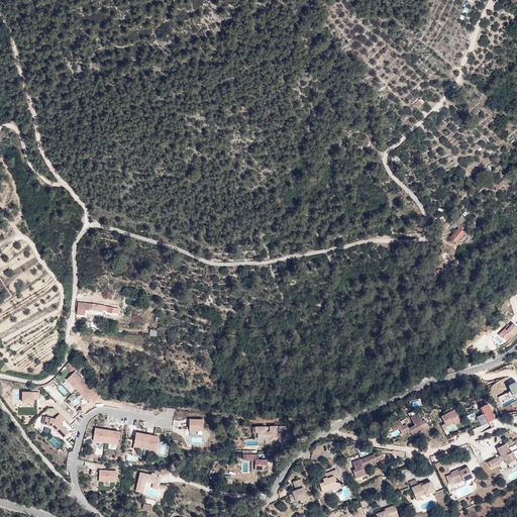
[(419,106),(414,100),(408,106),(414,111),(419,106)]
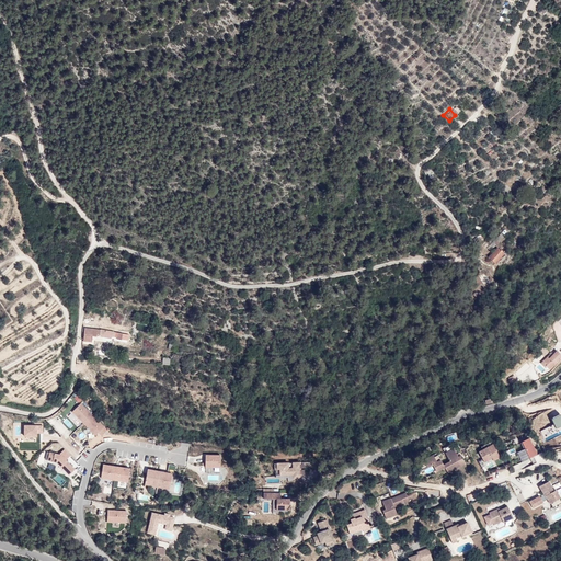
[(491,263),(496,271),(503,267),(497,260),(491,263)]
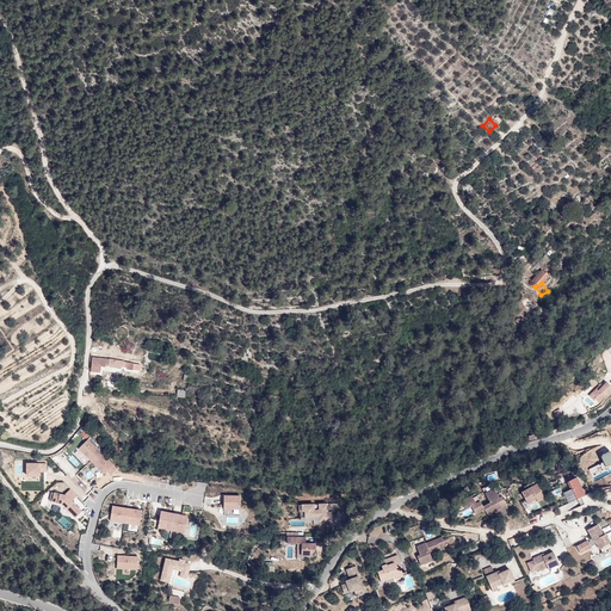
[(536,298),(541,295),(535,287),(531,289),(536,298)]
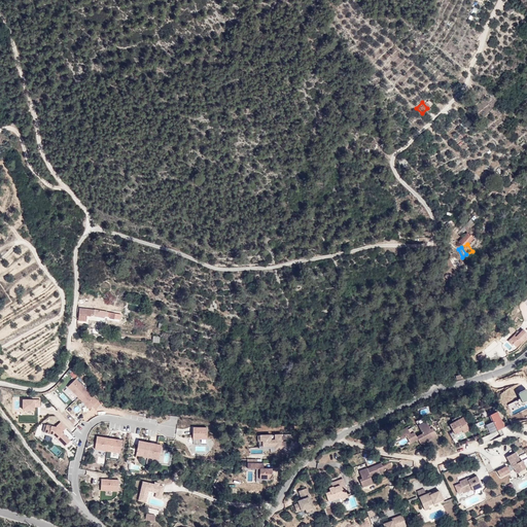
[(106,312),(106,311),(95,310),(79,308),(78,320),(86,321),(86,316),(91,316),(91,314),(105,317),(105,316),(110,317),(110,318),(114,319),(114,318),(119,318),(119,315),(115,314),(115,313),(106,312)]
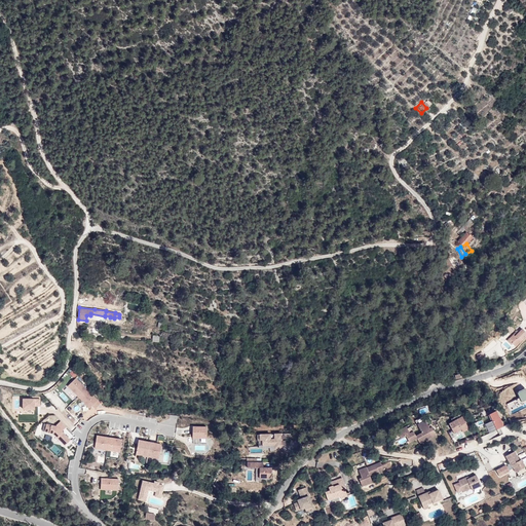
[(516,346),(525,336),(525,332),(522,329),(519,332),(517,334),(516,332),(510,338),(513,342),(512,343),(516,346)]
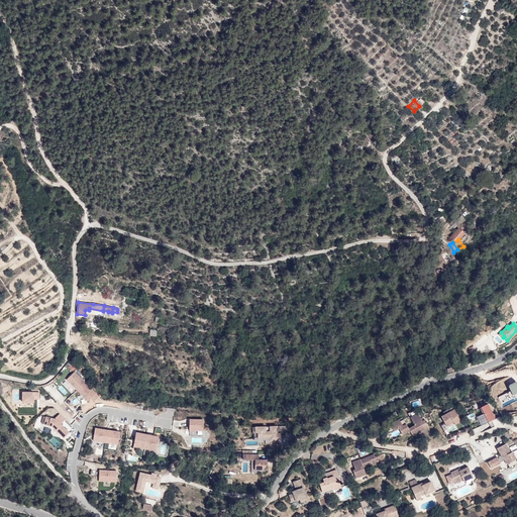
[(99,396),(75,372),(67,380),(88,401),(91,399),(94,402),(99,396)]
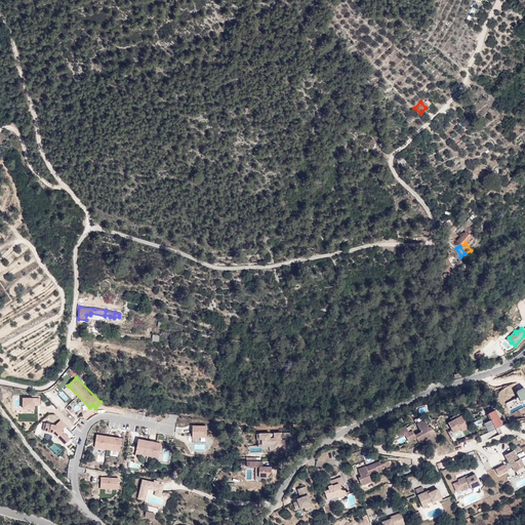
[(40,405),(40,399),(24,398),(24,408),(34,408),(34,405),(40,405)]
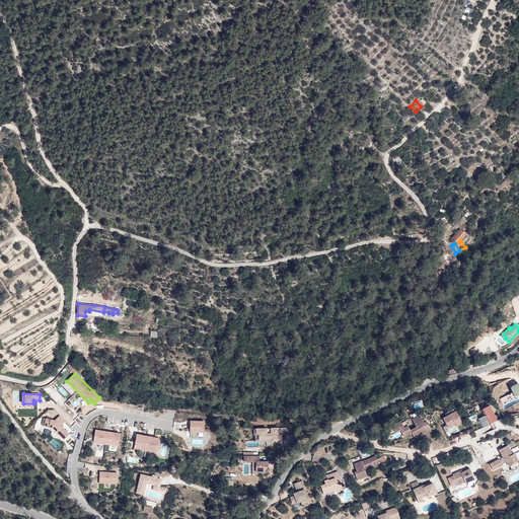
[(497,421),(490,405),(483,409),(490,424),(493,423),(496,428),(505,424),(502,418),(497,421)]
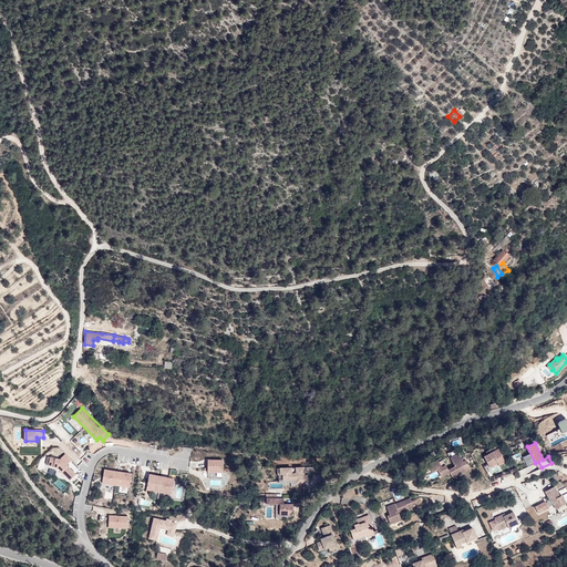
[(505,462),(498,449),(484,456),(490,467),(497,463),(498,465),(505,462)]
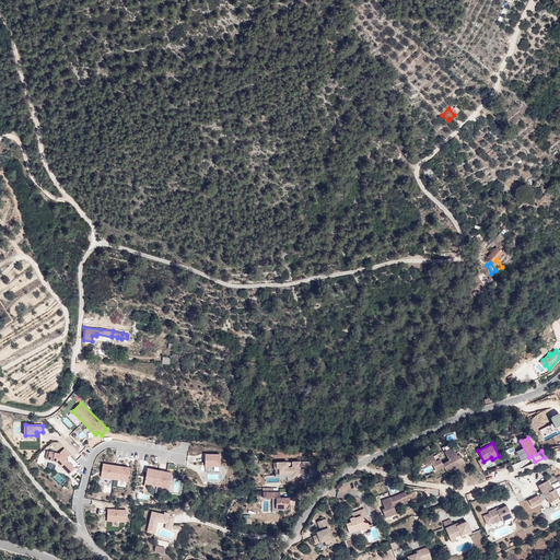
[(447,471),(464,463),(459,455),(457,455),(453,447),(444,452),(450,461),(443,464),(444,466),(447,471)]
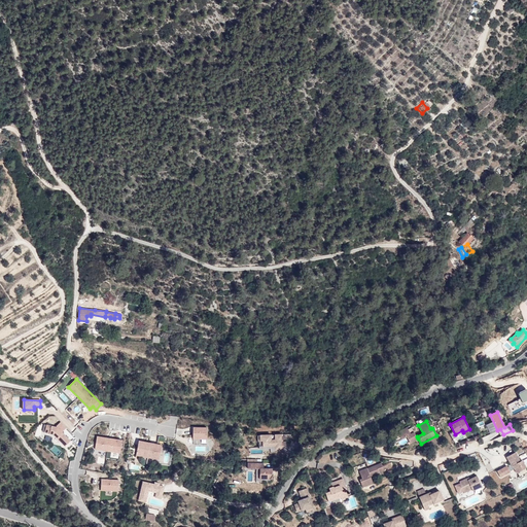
[(72,441),(62,432),(67,427),(61,422),(57,426),(58,427),(47,425),(45,432),(54,434),(66,447),(72,441)]
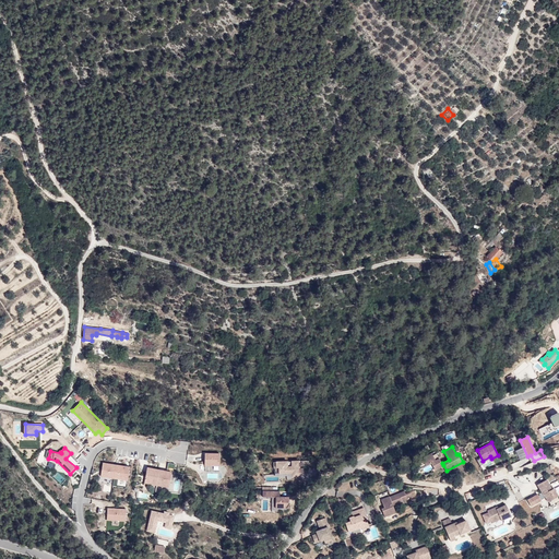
[(219,465),(221,453),(205,453),(205,465),(219,465)]
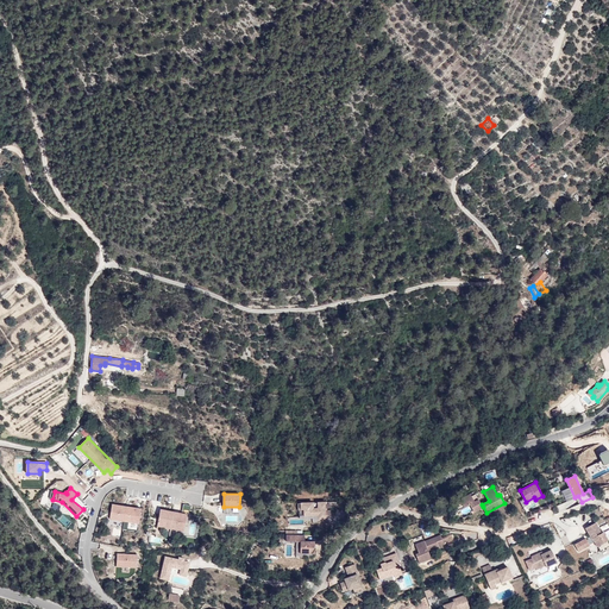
[(483,507),(482,504),(478,500),(475,501),(470,494),(460,498),(464,507),(470,503),(475,512),(483,507)]
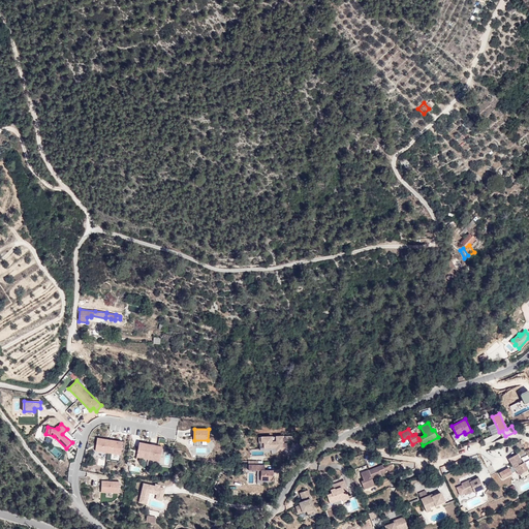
[(486,444),(497,438),(495,434),(484,440),(486,444)]
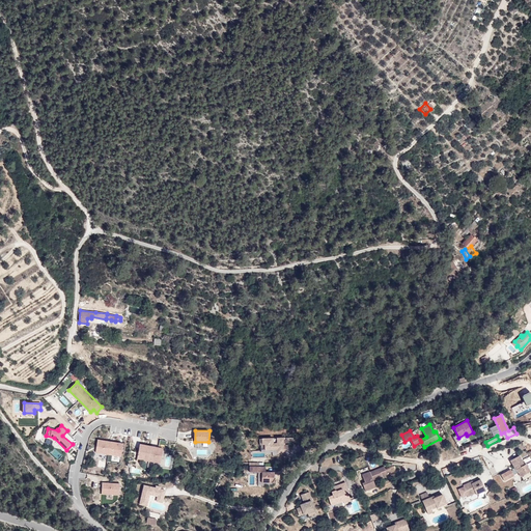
[(288,449),(288,445),(287,445),(286,443),(291,443),(289,439),(286,440),(286,438),(280,438),(281,443),(276,444),(276,439),(262,439),(262,444),(264,444),(266,450),(278,449),(278,453),(285,452),(285,449),(288,449)]
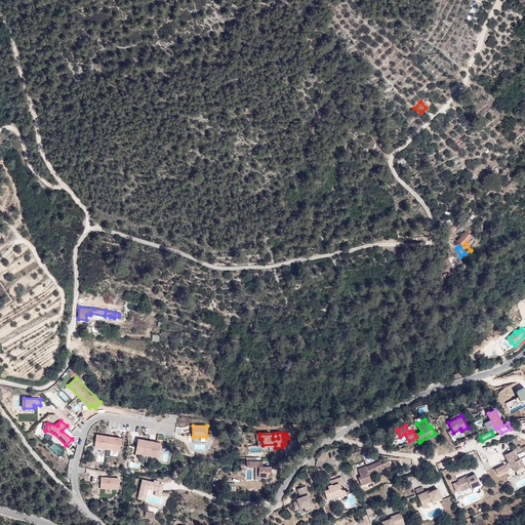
[(120,450),(122,438),(96,435),(94,446),(120,450)]
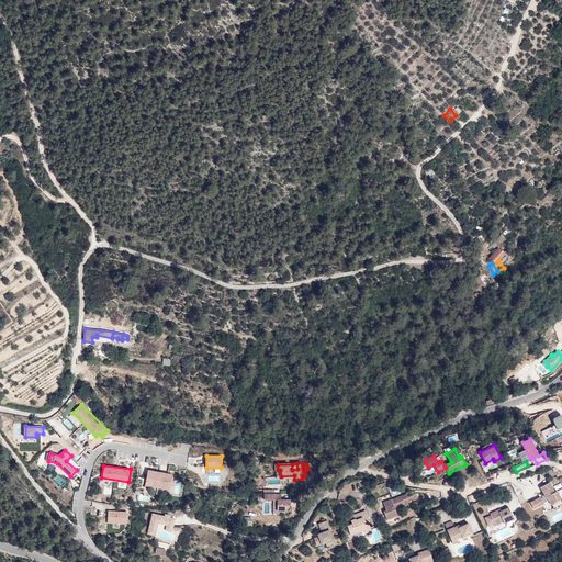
[(170,490),(172,474),(148,470),(146,485),(170,490)]
